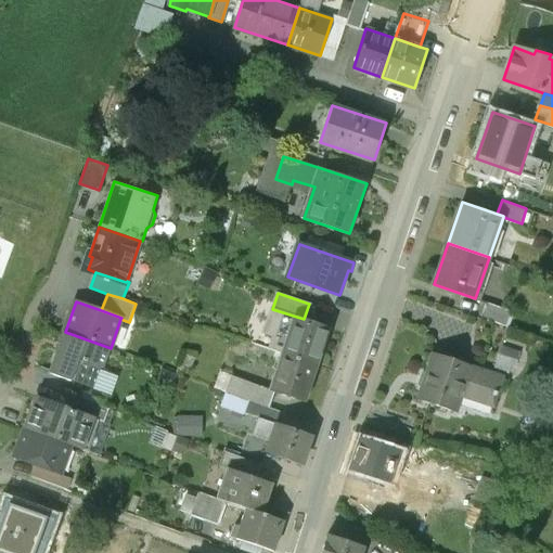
[(513,309),(489,301),(483,317),(508,325),(513,309)]
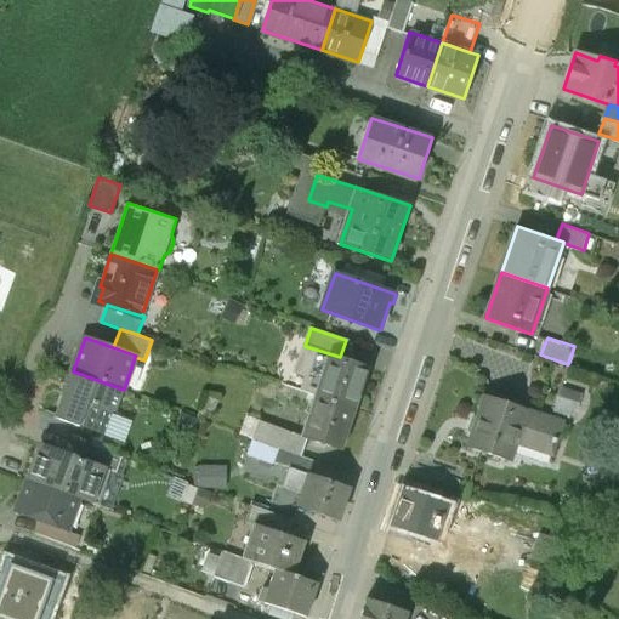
[(304,390),(321,396),(357,408),(370,368),(340,357),(305,346),(296,373),(308,376),(304,390)]
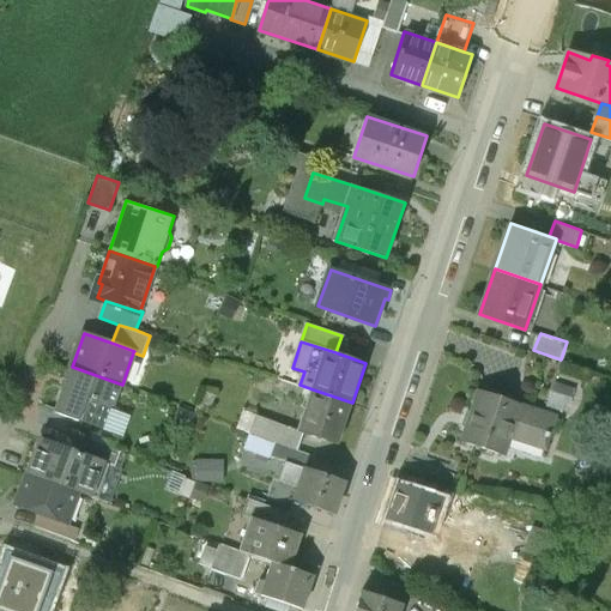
[(115,405),(122,385),(72,367),(56,412),(80,421),(80,419),(104,428),(114,404),(115,405)]
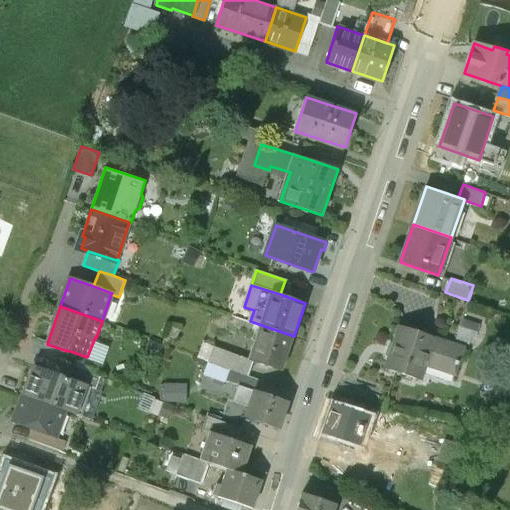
[(402,325),(388,367),(423,378),(427,365),(456,375),(465,346),(402,325)]
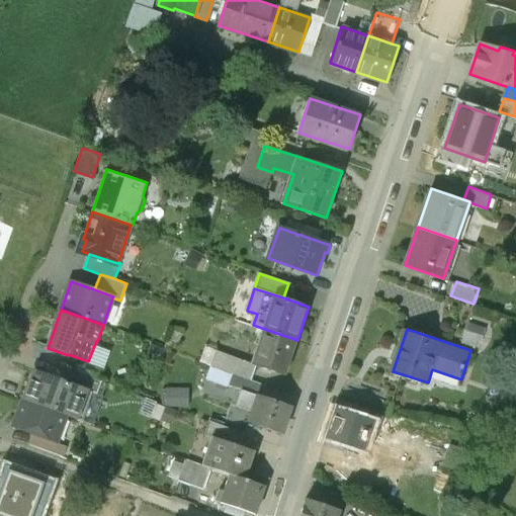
[(285,376),(297,340),(267,330),(255,366),(285,376)]
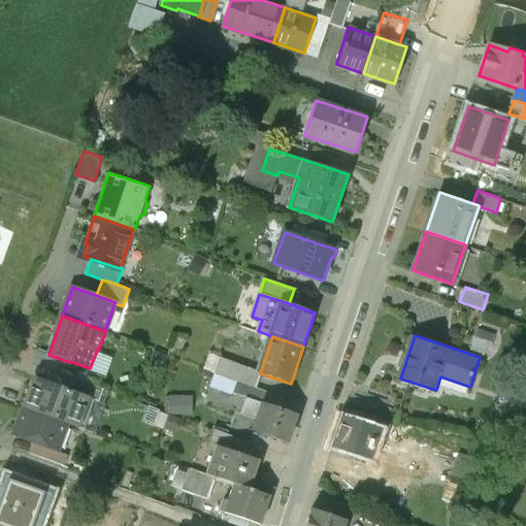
[(60,386),(90,396),(100,400),(104,389),(64,374),(60,386)]
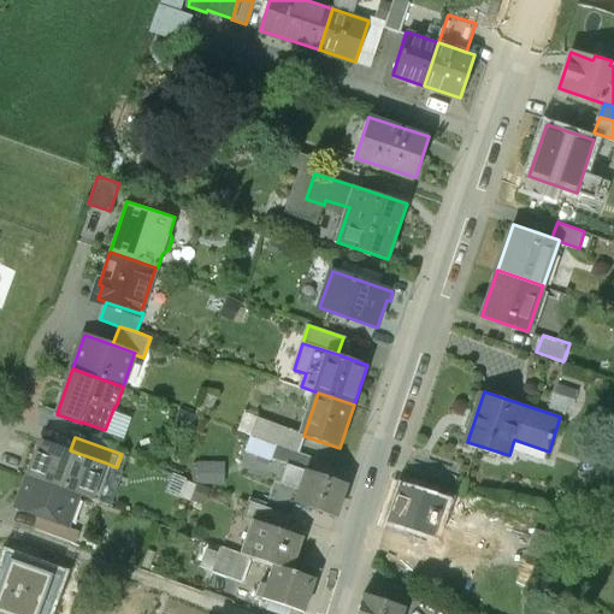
[(70,450),(41,440),(29,474),(92,497),(105,462),(70,450)]
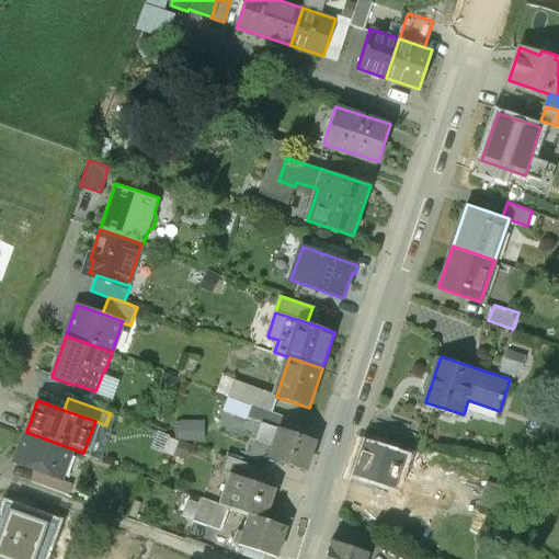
[(263,422),(286,430),(291,418),(267,410),(263,422)]
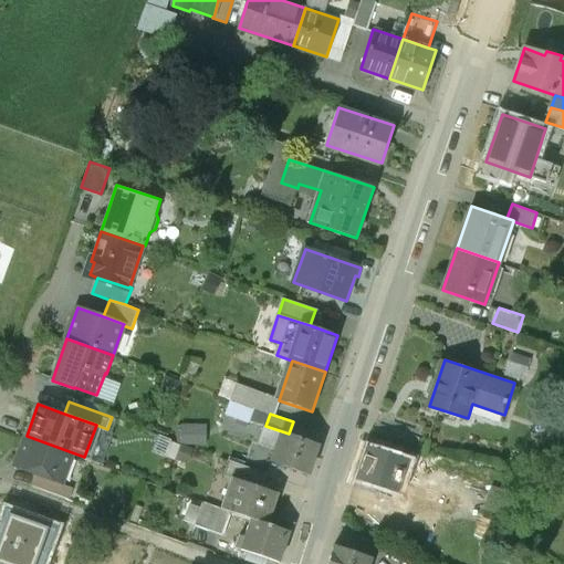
[(211,440),(212,421),(187,420),(187,439),(211,440)]
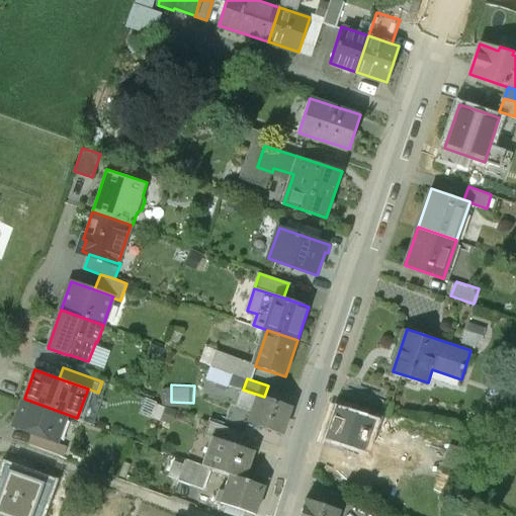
[(283,433),(291,406),(264,397),(243,390),(238,406),(253,411),(249,422),(283,433)]
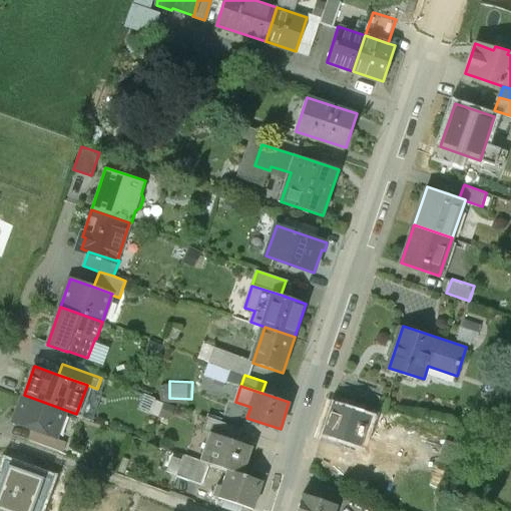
[(24,396),(14,422),(34,429),(56,437),(66,411),(24,396)]
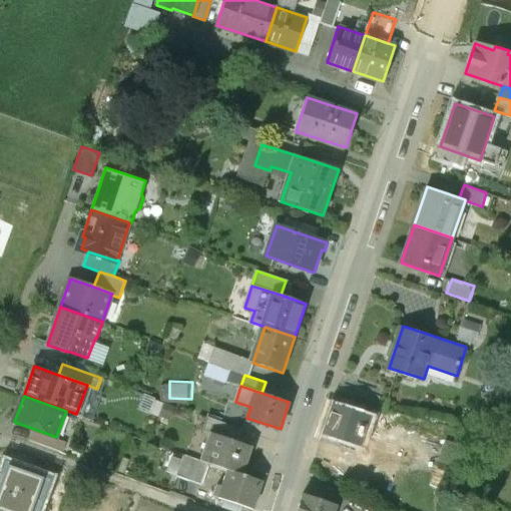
[(334,404),(325,432),(359,444),(362,445),(367,432),(372,416),(353,410),(355,406),(348,403),(346,408),(334,404)]
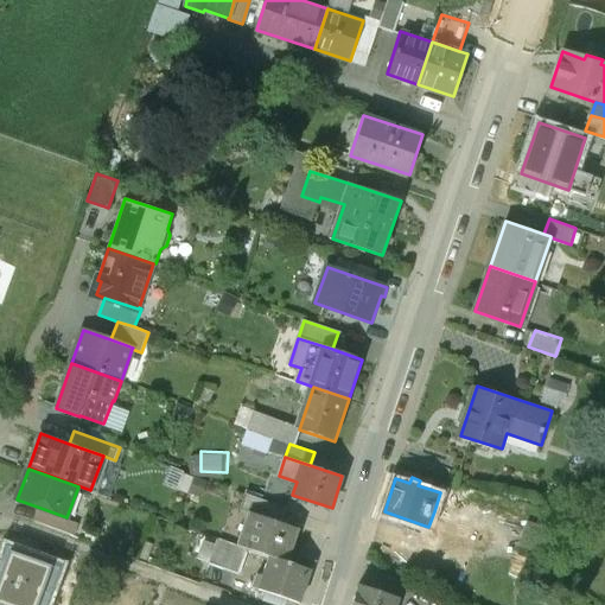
[(242,509),(249,511),(274,518),(279,504),(247,494),(242,509)]
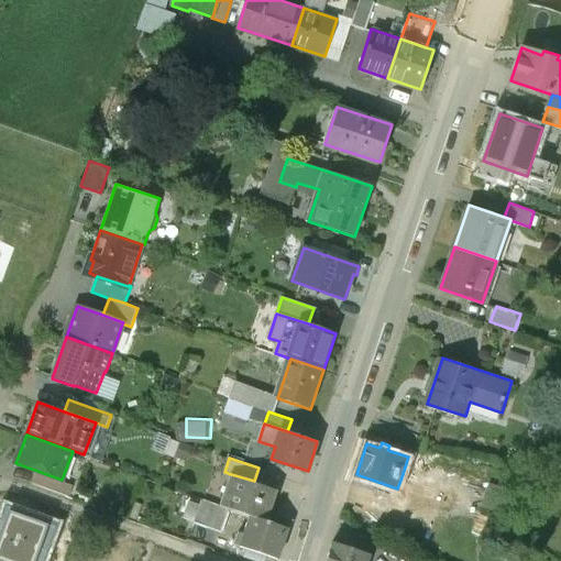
[(74,484),(62,480),(37,471),(33,482),(69,495),(74,484)]
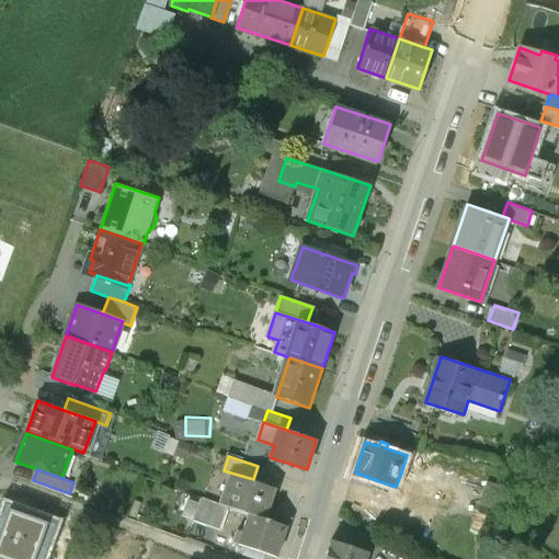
[(267,518),(277,488),(253,479),(230,472),(230,474),(235,475),(225,503),(220,501),(220,503),(267,518)]
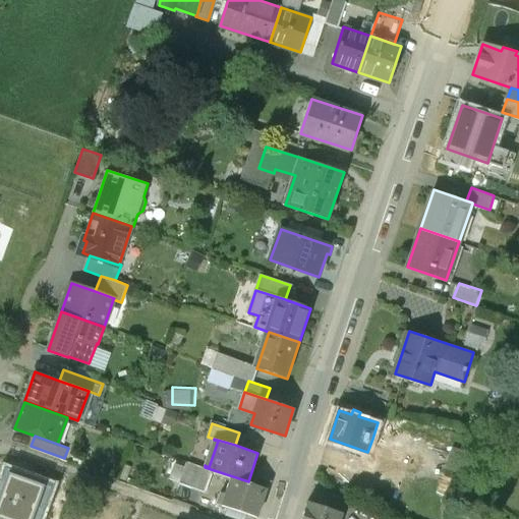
[(384,442),(372,439),(367,452),(364,451),(359,465),(377,470),(382,456),(379,455),(384,442)]
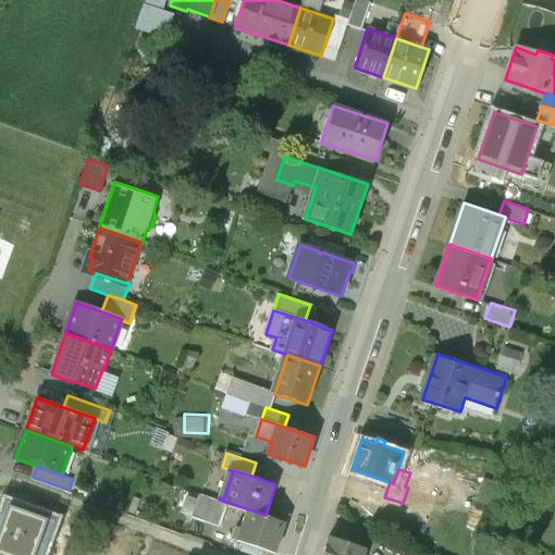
[(410,472),(405,486),(408,488),(447,501),(453,485),(410,471),(410,472)]
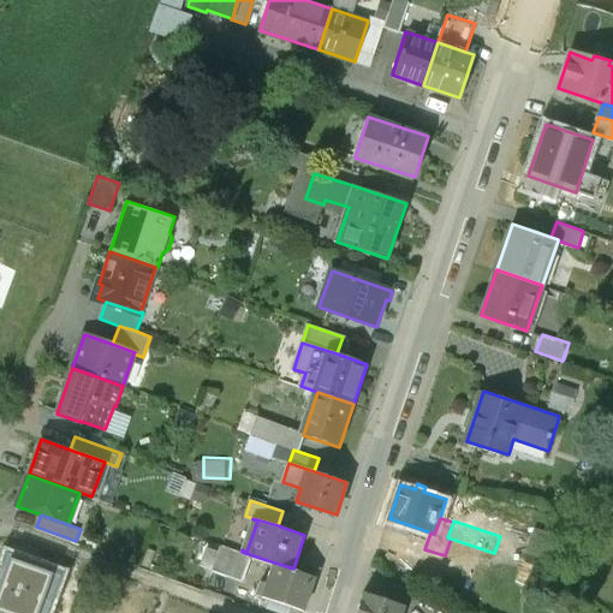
[(540,528),(530,552),(558,564),(567,540),(540,528)]
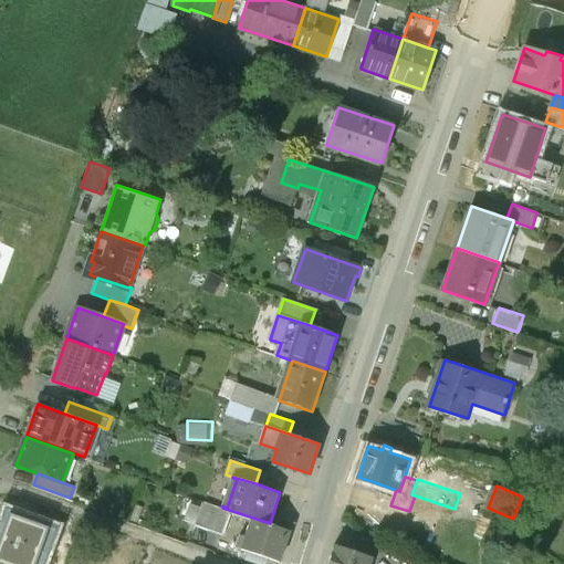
[(228,524),(232,511),(222,508),(206,501),(202,513),(213,517),(212,519),(228,524)]
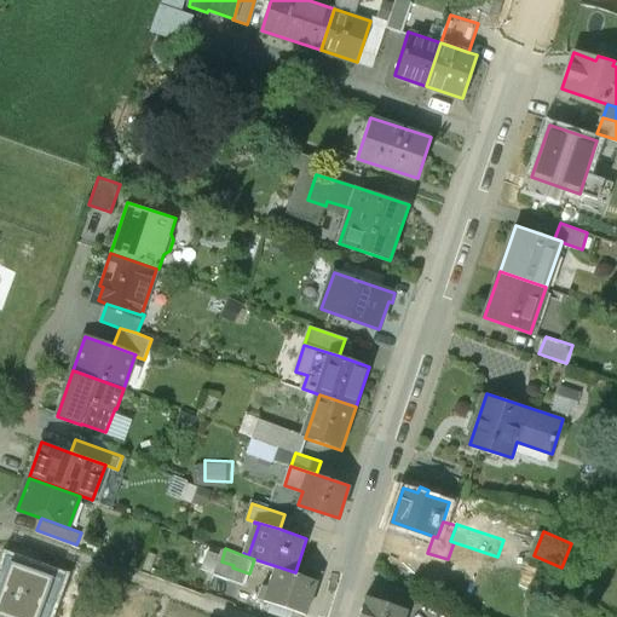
[(58,572),(7,555),(3,574),(0,571),(0,587),(48,605),(58,572)]
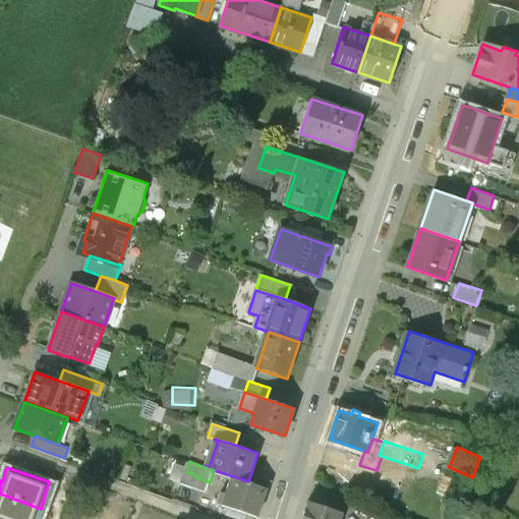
[(220,503),(257,516),(267,487),(248,481),(233,476),(227,496),(223,494),(220,503)]
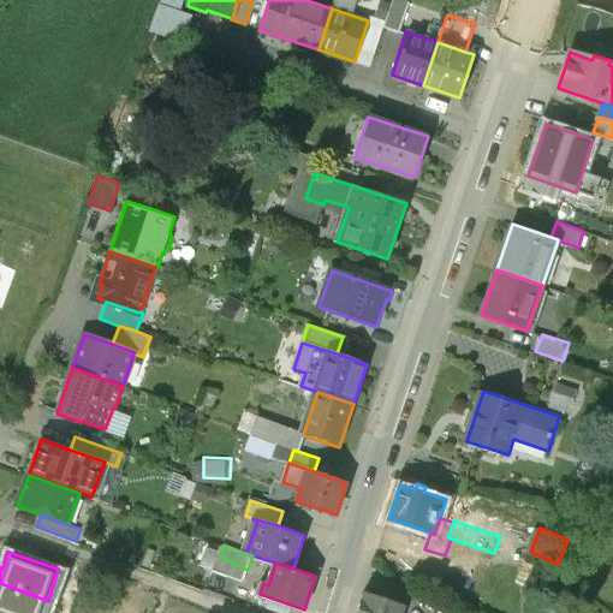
[(42,612),(48,601),(0,583),(0,612),(42,612)]
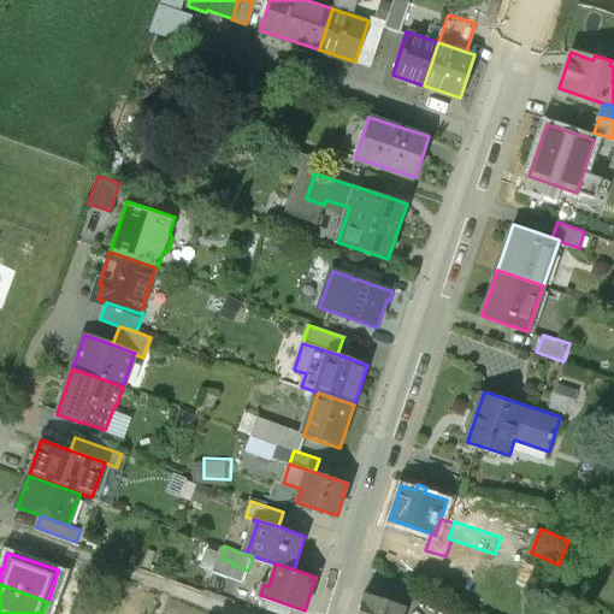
[(365,594),(358,613),(401,613),(403,607),(365,594)]
